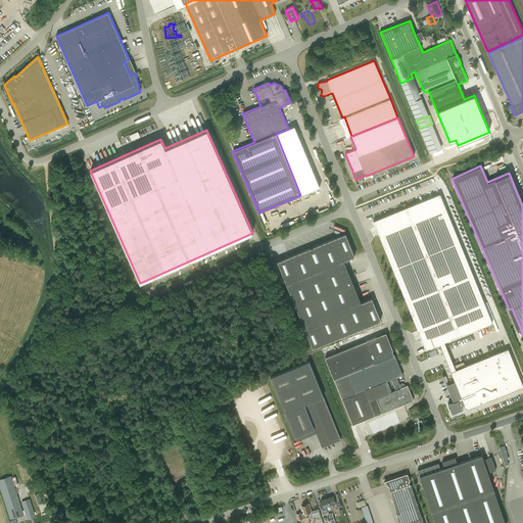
[(484,303),(439,194),(398,211),(403,226),(379,236),(418,331),(422,340),(488,314),(484,303)]
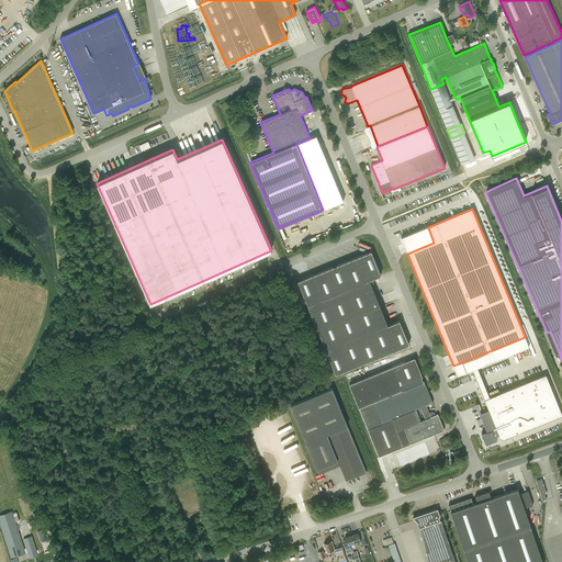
[(317,327),(379,302),(370,280),(381,276),(371,251),(299,281),(317,327)]
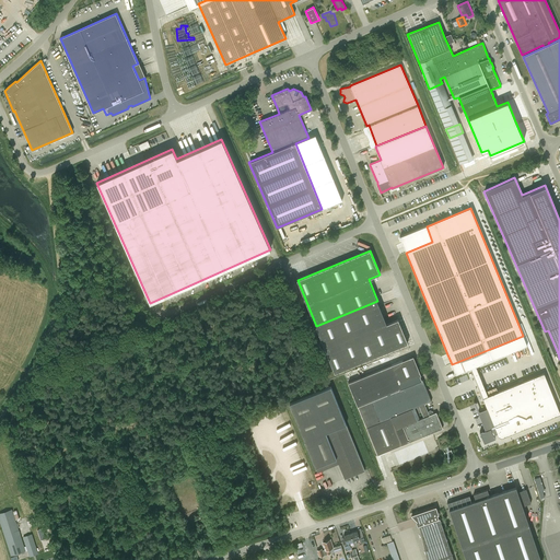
[(335,373),(408,343),(398,319),(386,324),(377,301),(316,326),(335,373)]
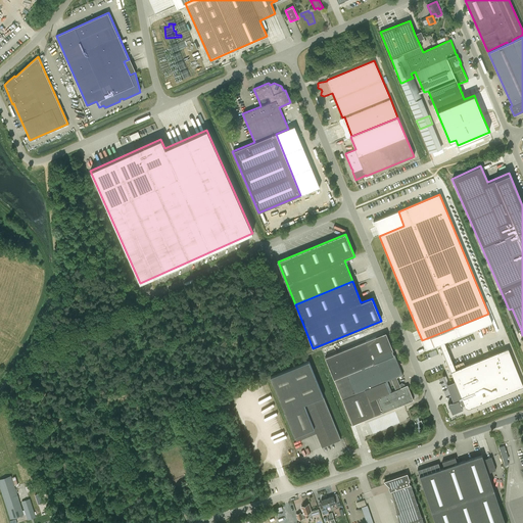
[(398,382),(396,377),(402,375),(394,354),(385,331),(366,341),(325,358),(344,405),(398,382)]
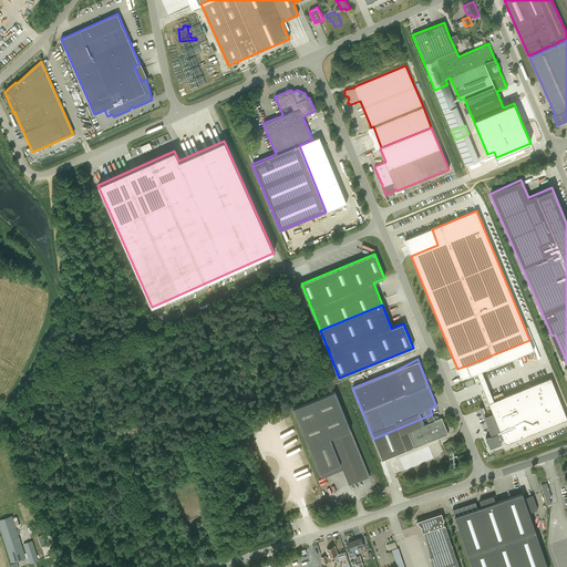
[(566,418),(550,378),(488,402),(493,412),(486,415),(484,419),(491,434),(490,435),(487,440),(490,444),(493,445),(497,444),(500,440),(503,439),(504,441),(507,442),(566,419),(566,418)]
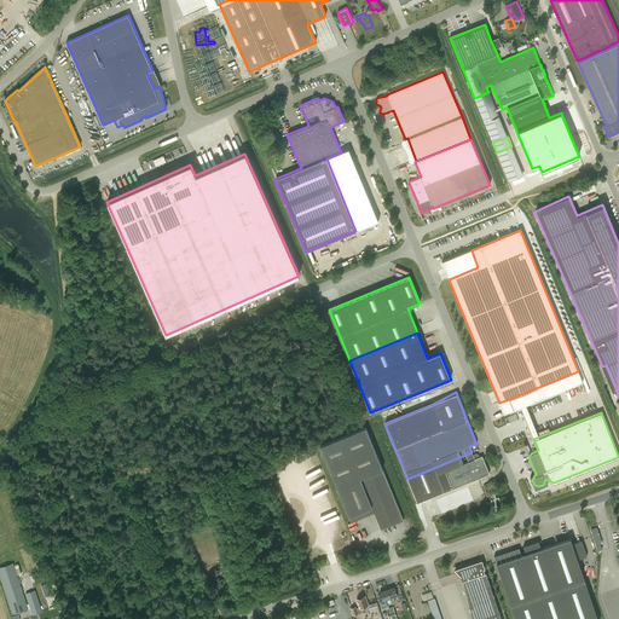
[(381,530),(404,520),(366,428),(320,446),(351,522),(374,513),(381,530)]
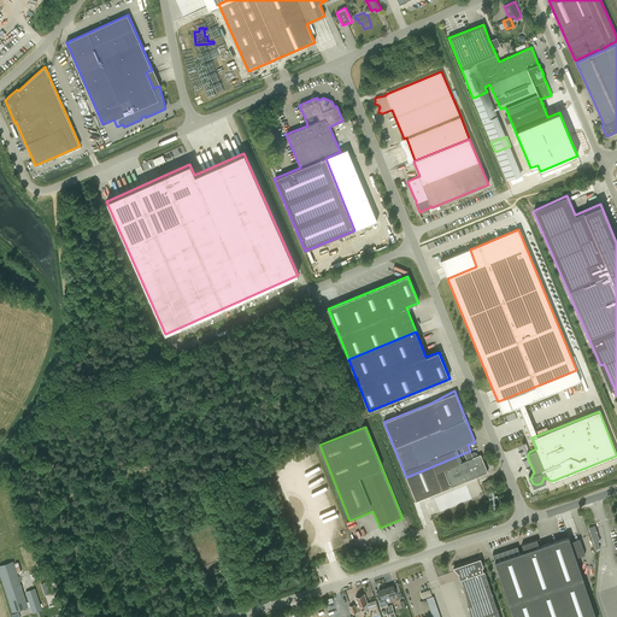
[(517,444),(528,439),(530,445),(530,444),(526,432),(513,436),(517,444)]
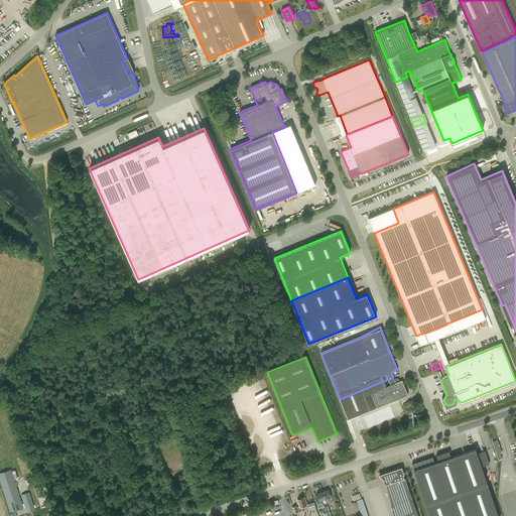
[(340,399),(348,419),(375,408),(390,402),(408,395),(401,380),(398,381),(397,380),(395,379),(394,380),(393,377),(340,399)]
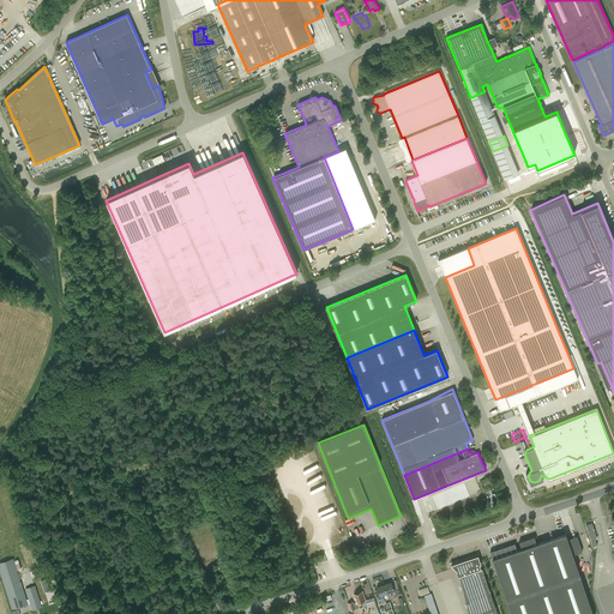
[(450,492),(435,498),(439,507),(453,503),(450,492)]
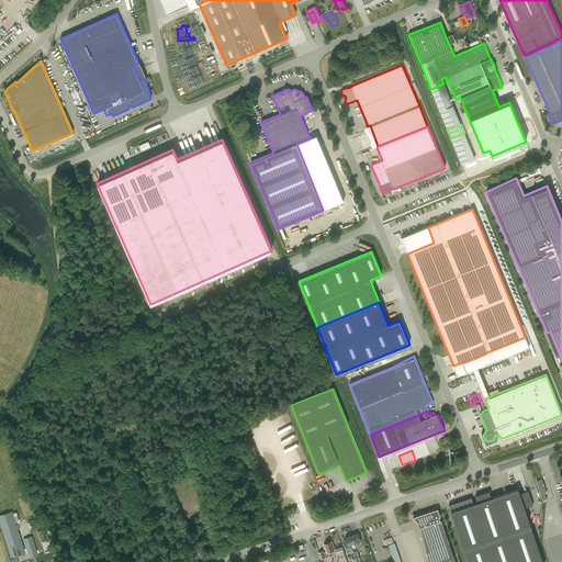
[(544,494),(547,493),(542,479),(537,481),(542,499),(547,498),(544,494)]
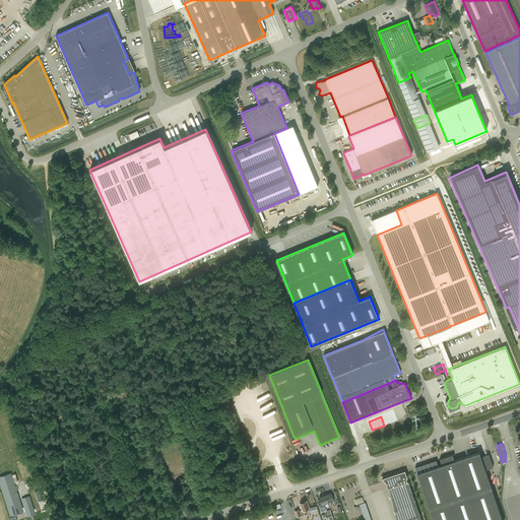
[(490,458),(481,461),(478,452),(454,461),(452,455),(439,459),(441,465),(416,473),(432,519),(501,519),(484,470),(493,468),(490,458)]
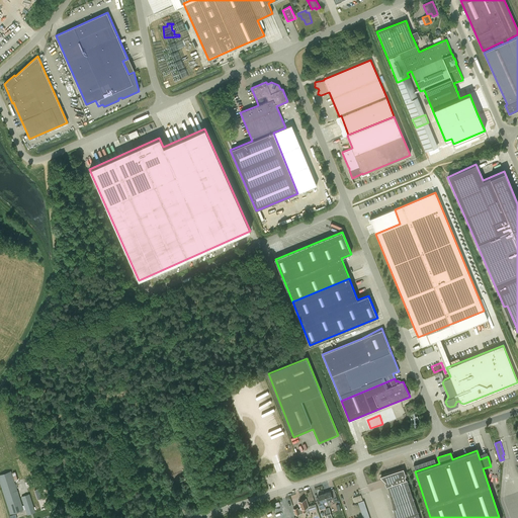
[(419,517),(407,480),(406,481),(404,477),(405,476),(403,469),(380,477),(385,482),(387,482),(390,485),(387,486),(395,517),(401,517),(407,516),(407,517),(419,517)]
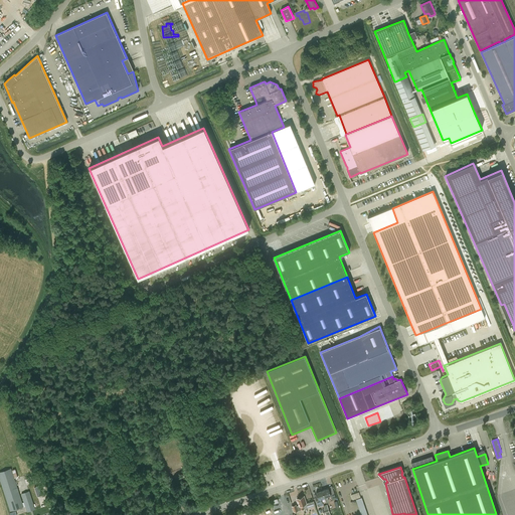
[(0,477),(11,511),(23,507),(11,469),(0,472),(0,477)]
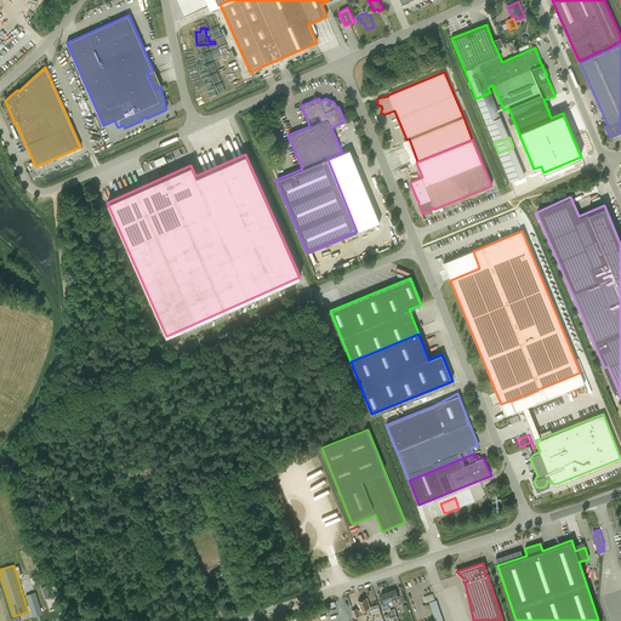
[(398,593),(396,588),(388,591),(392,600),(393,607),(396,605),(397,603),(396,599),(399,598),(400,603),(405,602),(402,592),(398,593)]
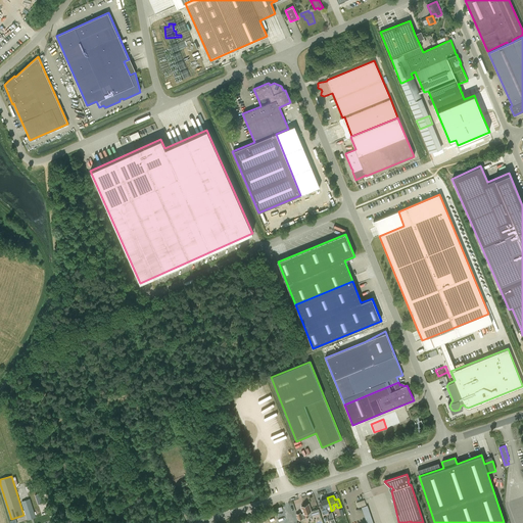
[(327,513),(325,507),(330,506),(327,497),(321,500),(323,506),(321,507),(323,515),(327,513)]
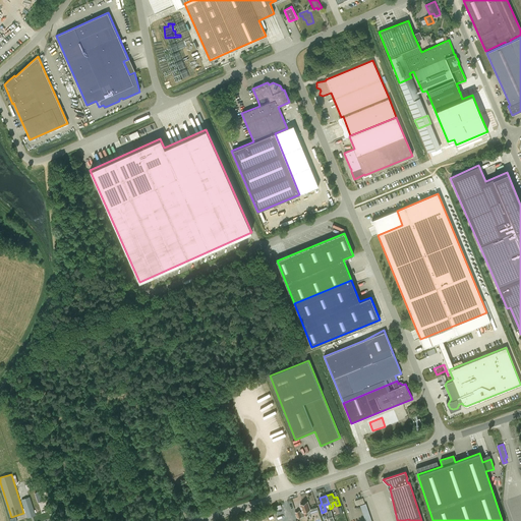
[(27,518),(36,515),(30,497),(21,500),(27,518)]
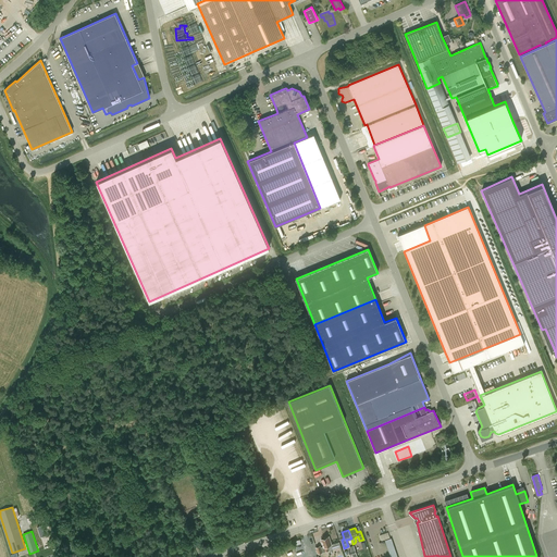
[(321,539),(323,546),(322,546),(323,547),(321,547),(320,546),(316,547),(318,554),(329,549),(327,546),(331,545),(329,536),(321,539)]
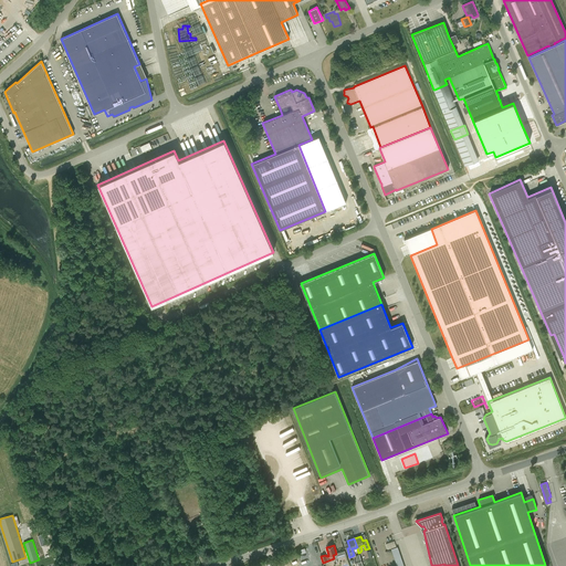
[(397,565),(405,565),(398,546),(391,548),(397,565)]
